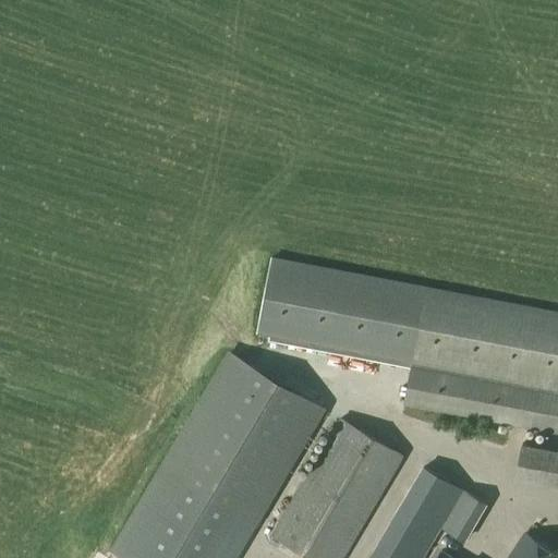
[(557,313),(271,258),(257,334),(269,336),(268,341),(411,368),(557,397),(557,313)]
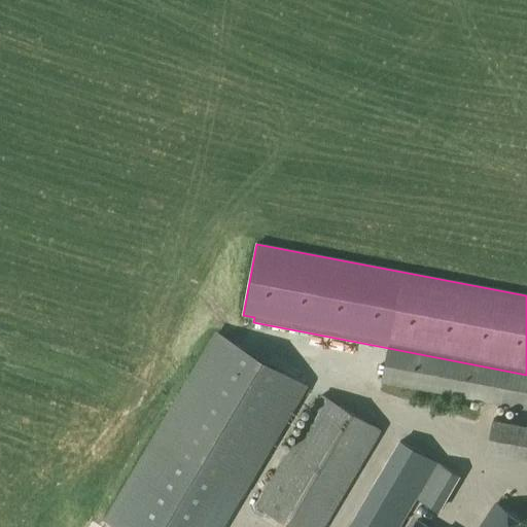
[(153,446),(239,496),(304,386),(218,336),(153,446)]
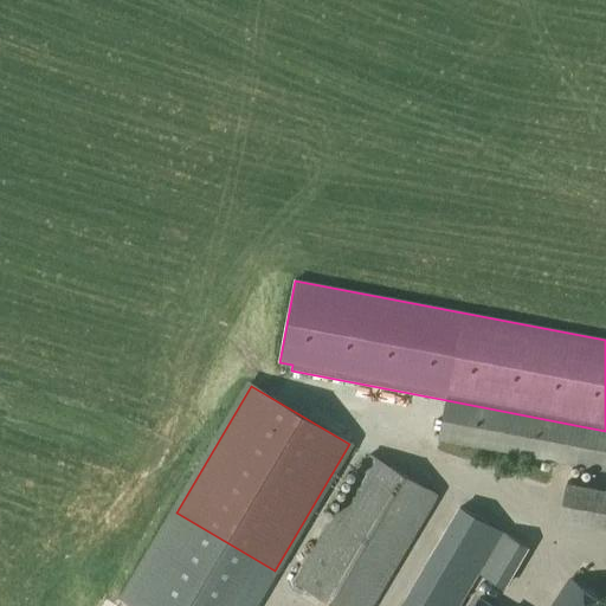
[(605,431),(446,400),(438,439),(605,470),(605,431)]
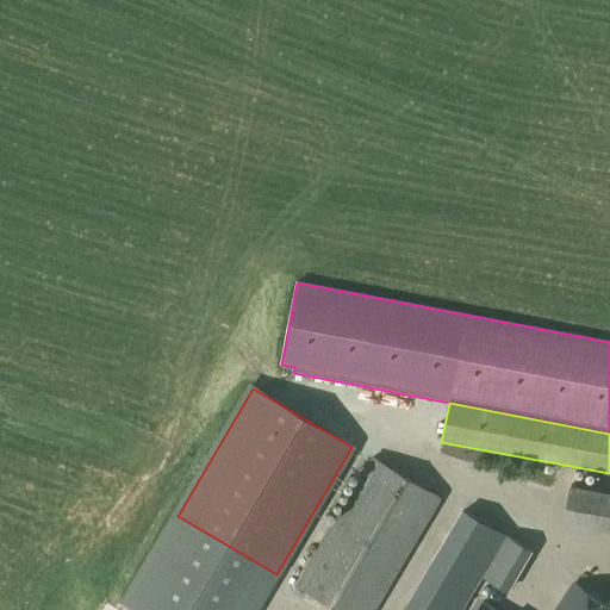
[(296,587),(318,601),(334,609),(373,609),(440,499),(373,459),(296,587)]
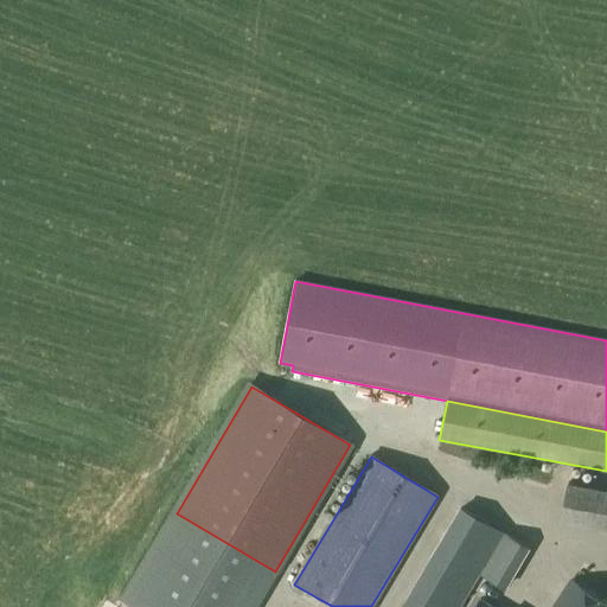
[(606,502),(554,489),(549,510),(582,518),(586,505),(606,510),(606,502)]
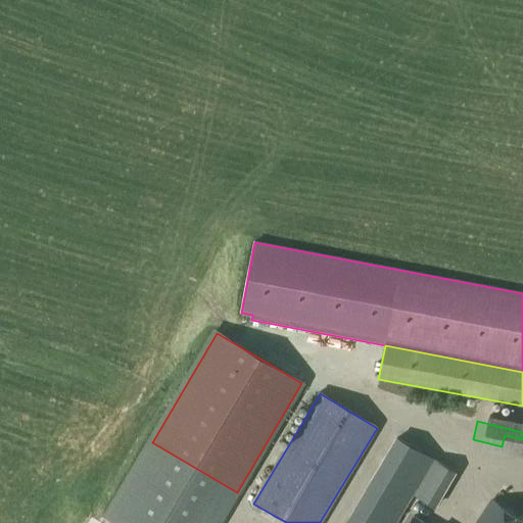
[(396,522),(415,493),(434,461),(396,438),(354,508),(379,522),(396,522)]
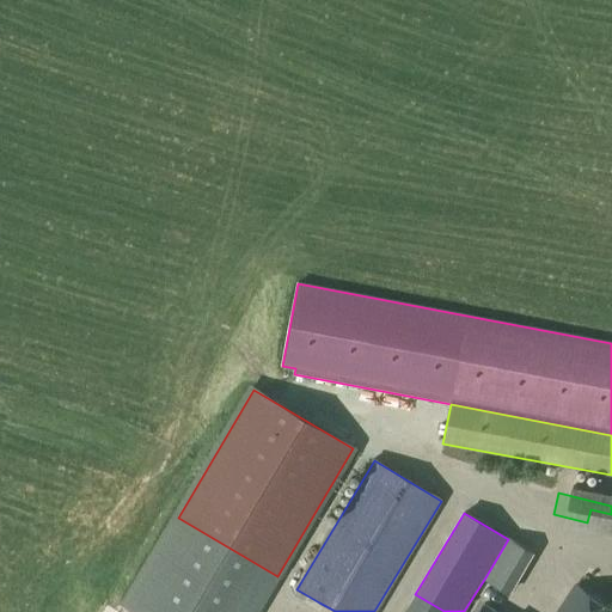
[(611,525),(597,525),(595,542),(611,543),(611,525)]
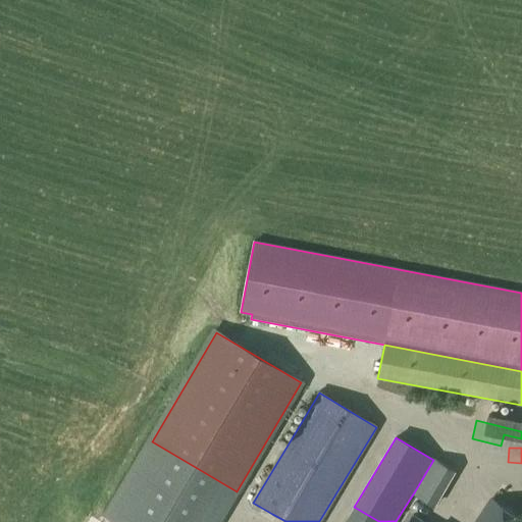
[(414,492),(436,506),(456,472),(433,460),(414,492)]
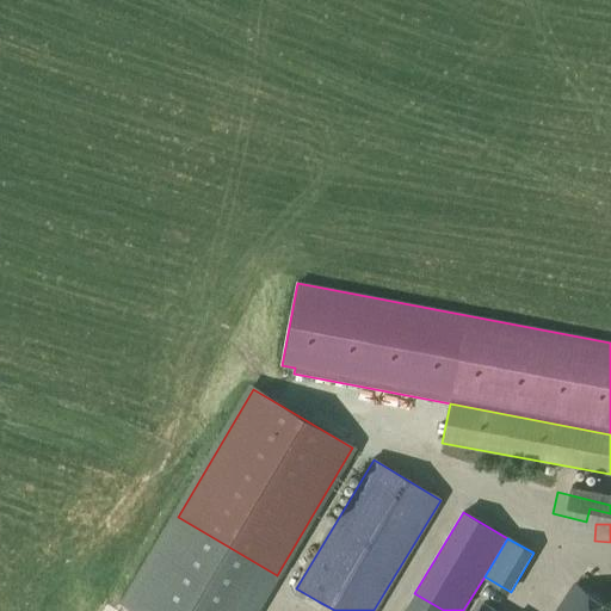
[(610,610),(610,606),(575,585),(557,610),(499,610),(487,603),(481,610),(610,610)]
